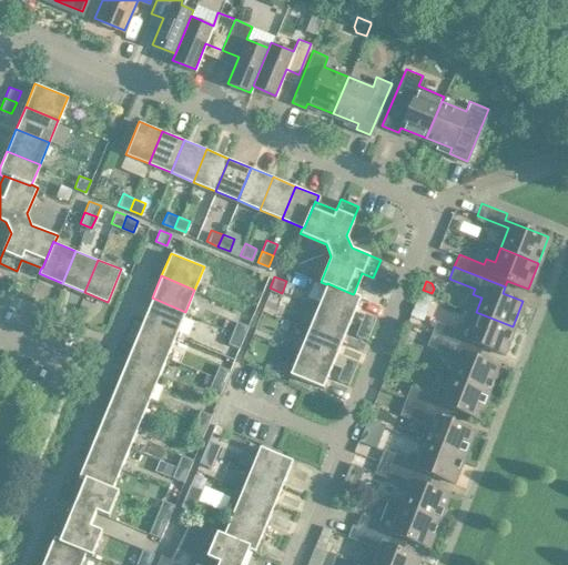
[(317,305),(351,319),(359,295),(354,293),(353,294),(327,283),(326,284),(317,305)]
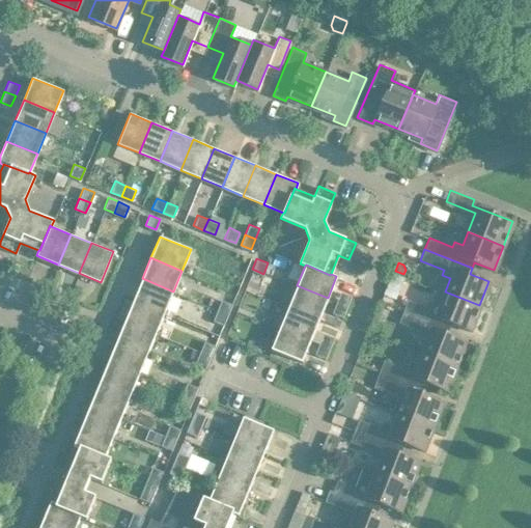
[(388,281),(399,286),(404,275),(392,270),(388,281)]
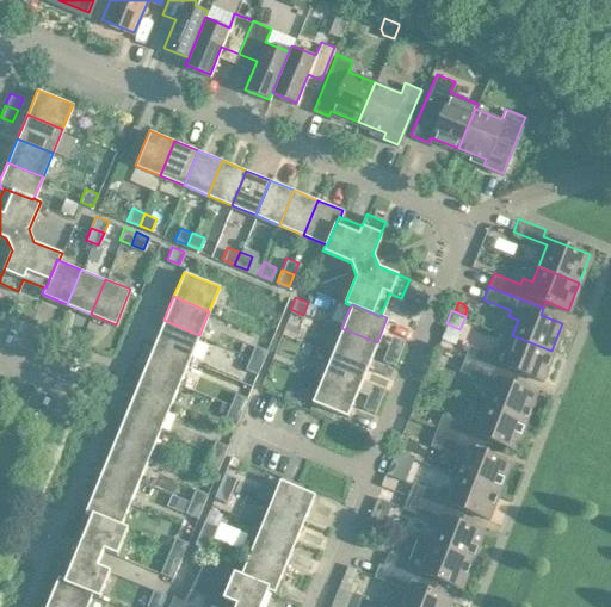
[(199,335),(164,320),(154,344),(189,358),(199,335)]
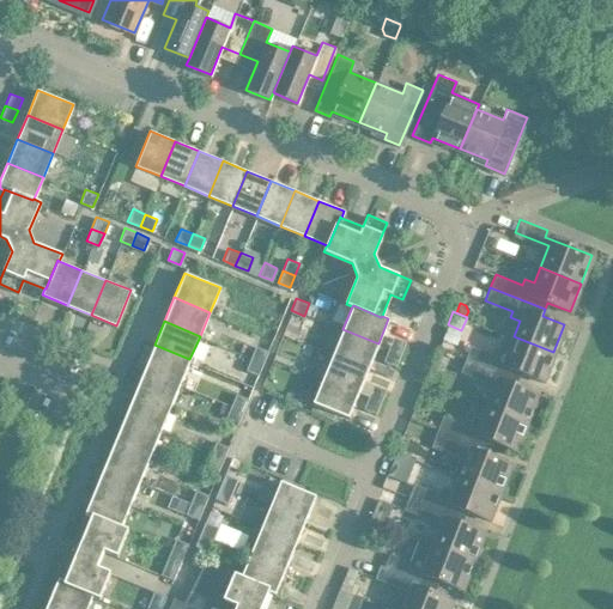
[(333,353),(368,367),(378,343),(343,329),(333,353)]
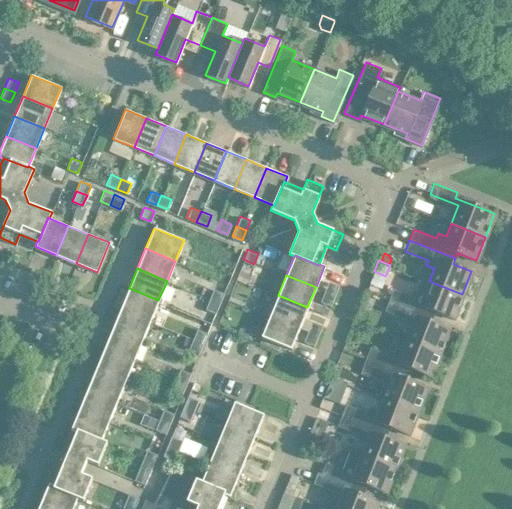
[(338,285),(328,280),(324,290),(334,295),(338,285)]
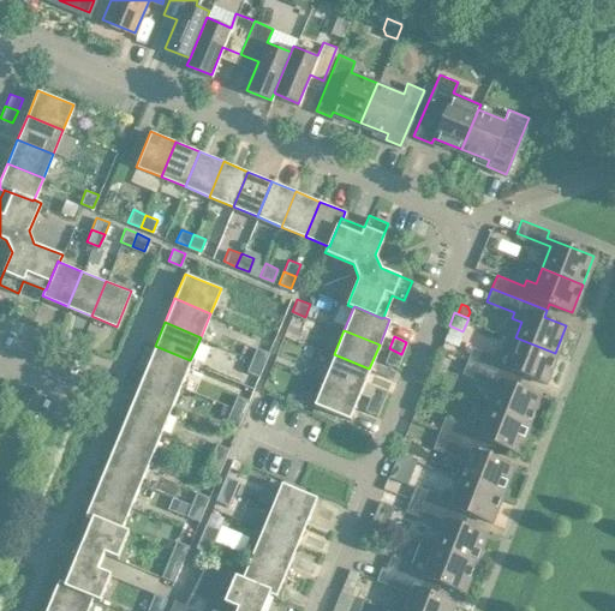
[(466,359),(519,379),(521,372),(544,382),(555,353),(515,337),(506,359),(472,346),(466,359)]
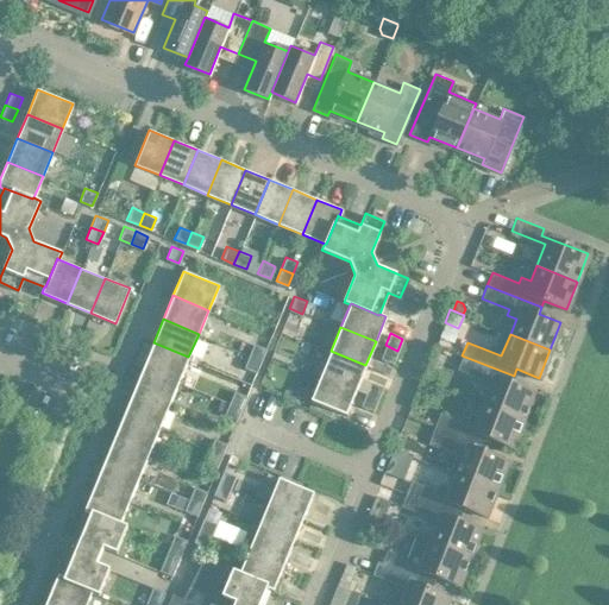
[(144,366),(179,380),(188,357),(154,342),(144,366)]
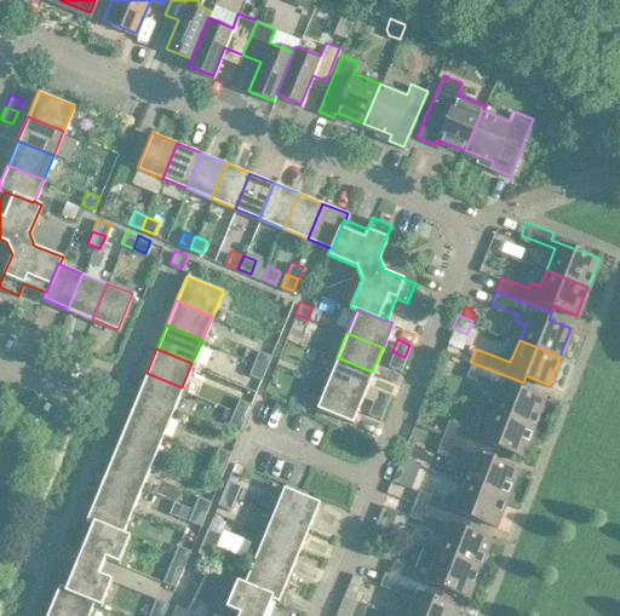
[(258,349),(253,361),(265,366),(271,353),(258,349)]
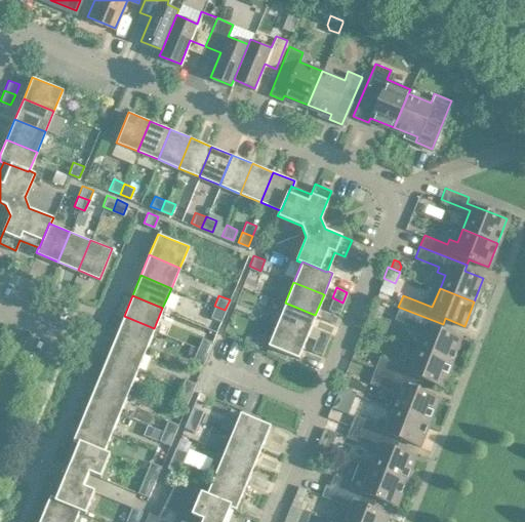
[(327,309),(338,313),(342,303),(332,297),(327,309)]
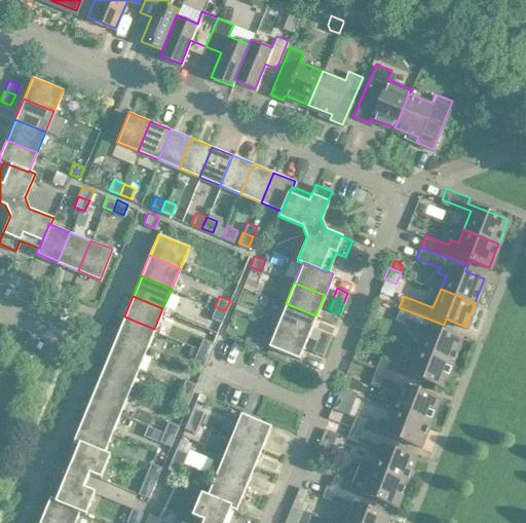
[(307,336),(315,315),(286,303),(277,324),(307,336)]
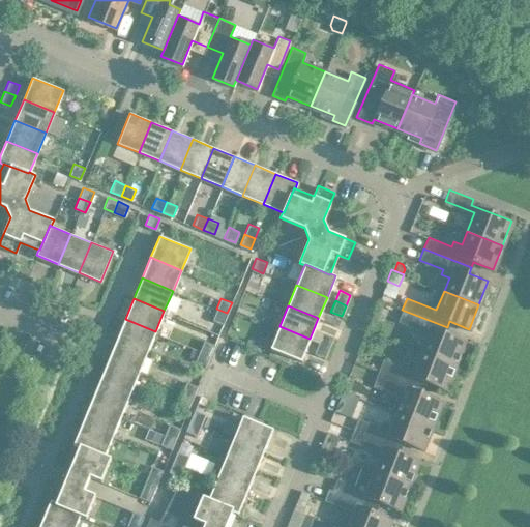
[(216,309),(212,319),(223,323),(227,313),(216,309)]
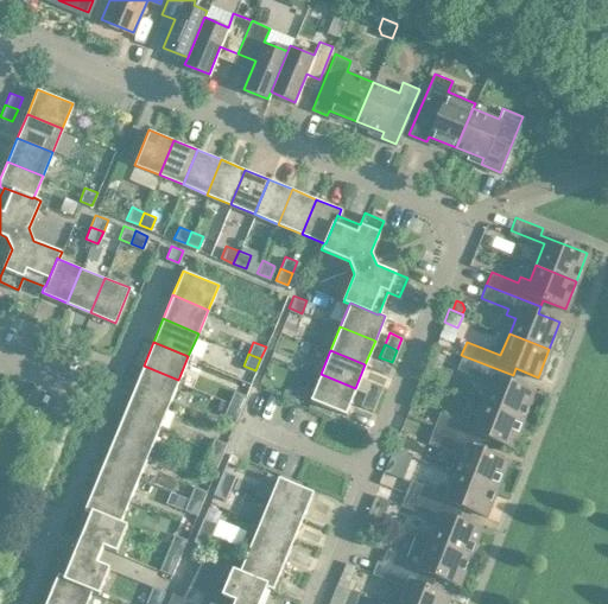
[(482,402),(523,418),(533,390),(511,382),(513,375),(461,355),(456,367),(491,381),(482,402)]
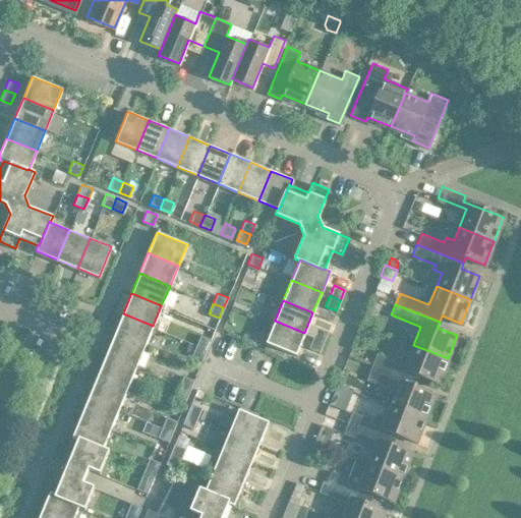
[(153,326),(123,313),(114,334),(145,346),(153,326)]
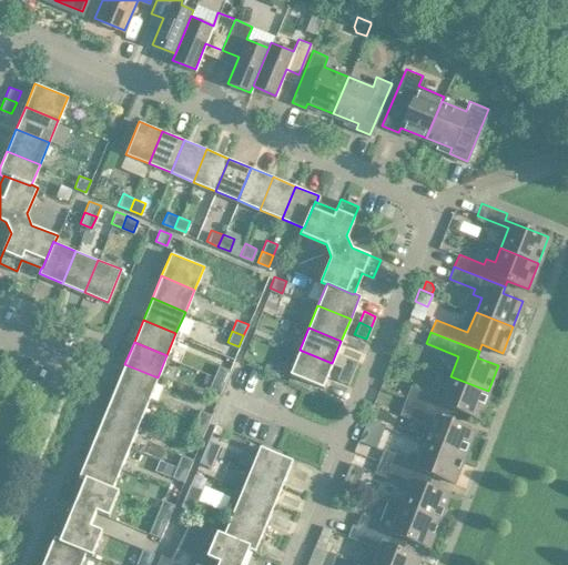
[(332,363),(300,350),(290,373),(322,386),(332,363)]
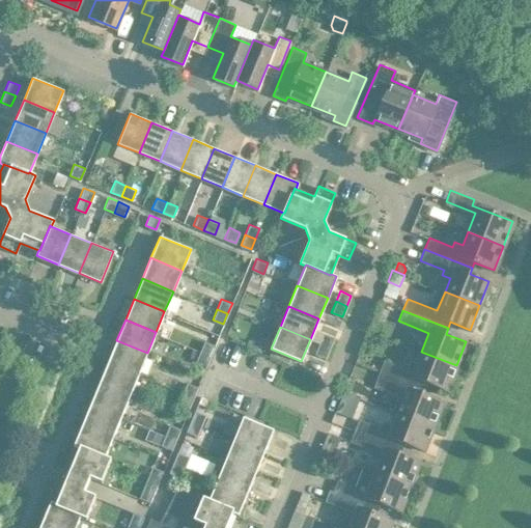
[(323,332),(318,342),(329,348),(334,337),(323,332)]
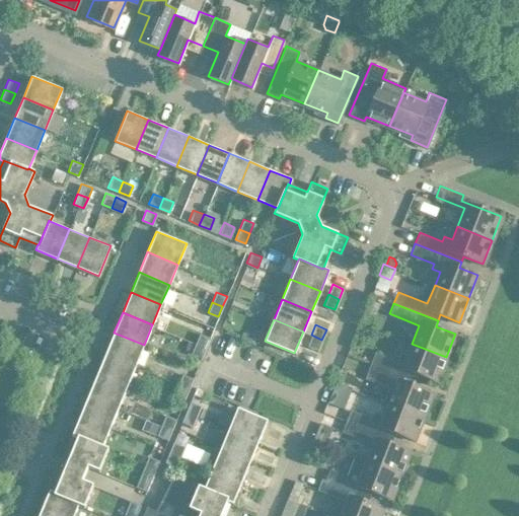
[(200,332),(195,343),(206,347),(210,337),(200,332)]
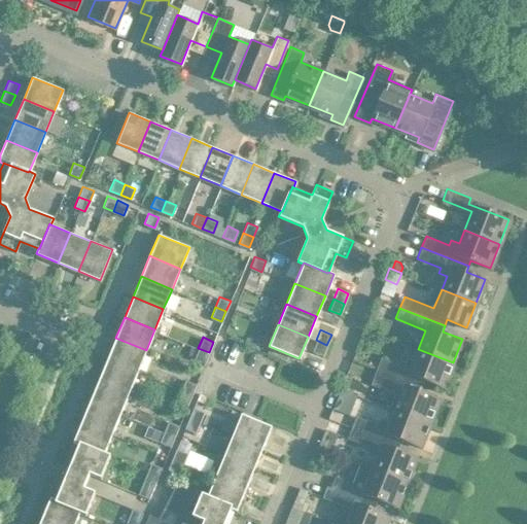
[(146,350),(115,338),(107,358),(137,372),(146,350)]
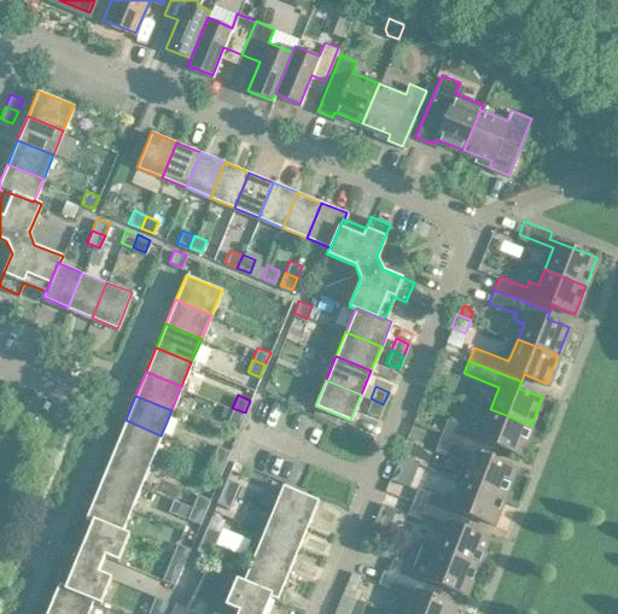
[(383,404),(371,398),(366,411),(378,416),(383,404)]
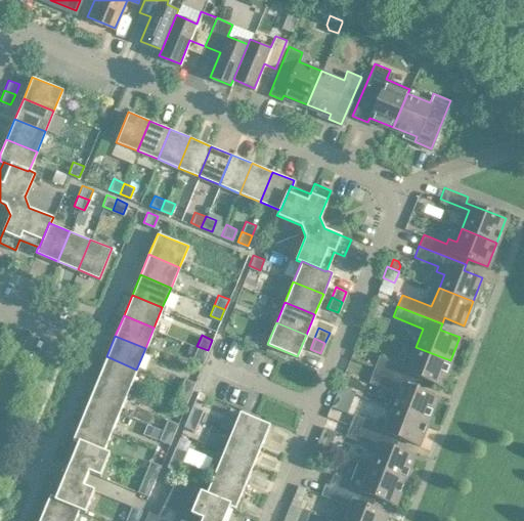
[(208,350),(197,346),(192,356),(204,360),(208,350)]
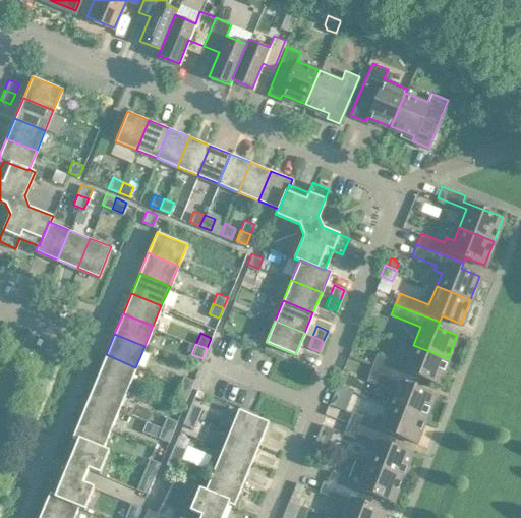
[(372,363),(417,381),(419,375),(439,383),(448,358),(413,345),(406,363),(377,352),(372,363)]
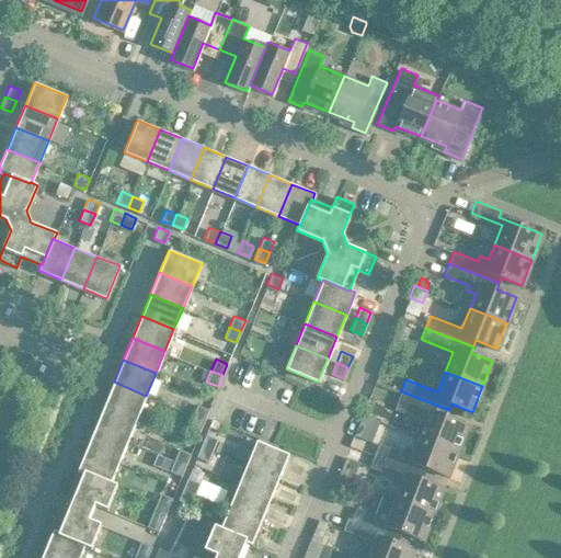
[(146,396),(114,382),(105,405),(137,418),(146,396)]
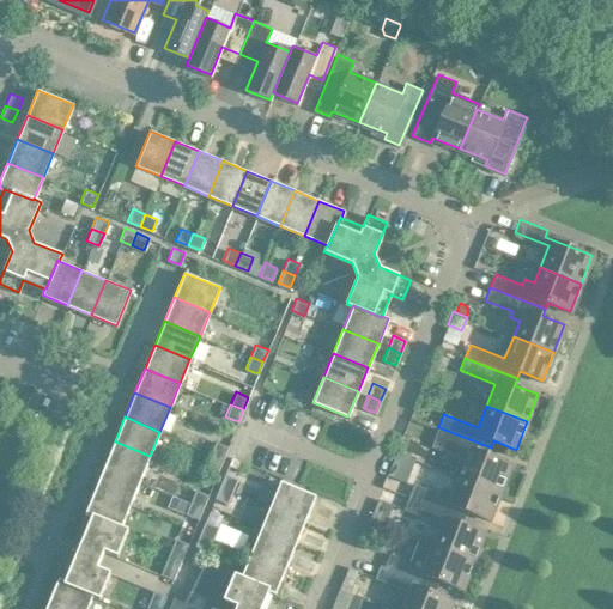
[(460,475),(499,491),(510,463),(489,454),(491,448),(438,427),(434,439),(468,454),(460,475)]
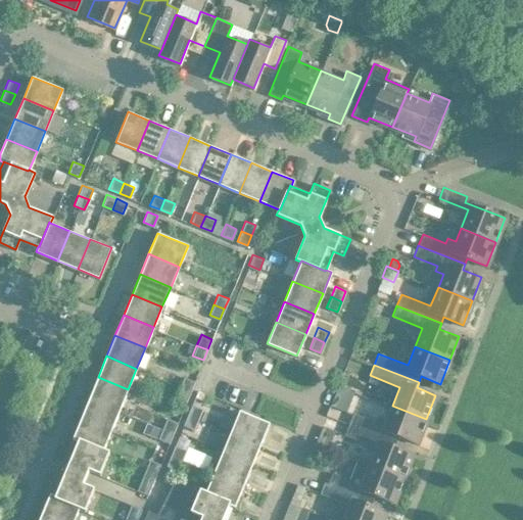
[(194,380),(184,376),(180,386),(190,390),(194,380)]
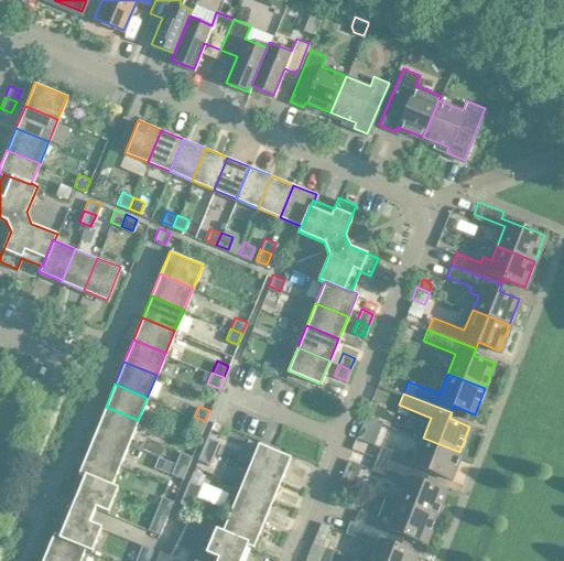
[(96,429),(129,442),(138,420),(106,407),(96,429)]
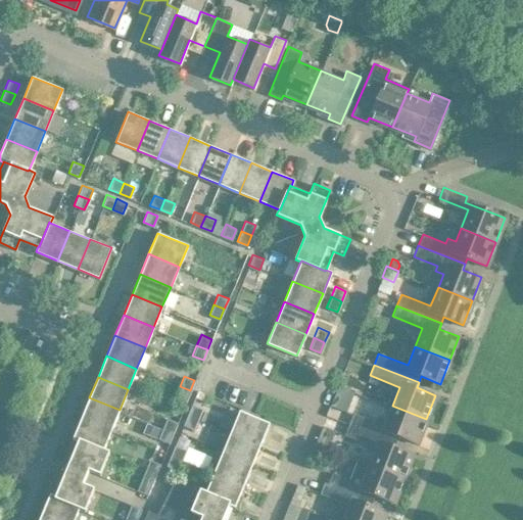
[(330,404),(346,411),(353,391),(338,385),(330,404)]
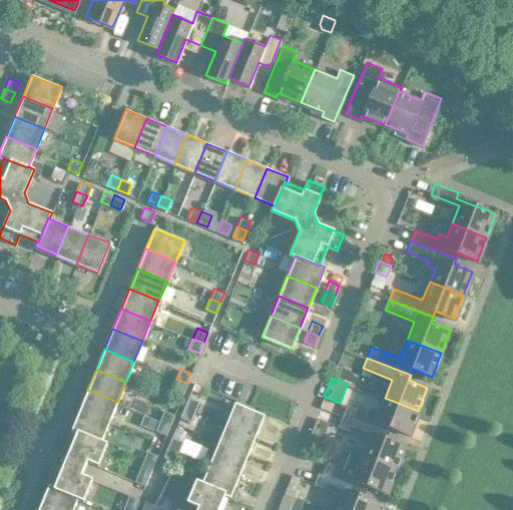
[(186,383),(176,379),(172,389),(182,393),(186,383)]
